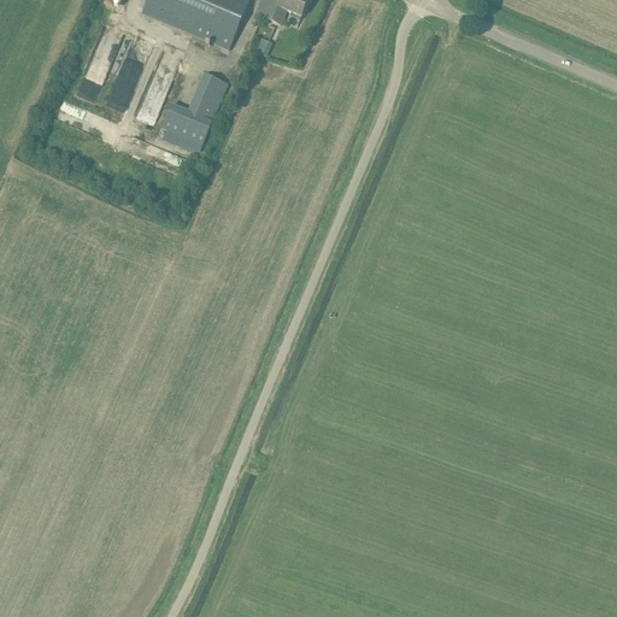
[(251,0),(148,0),(142,16),(229,52),(251,0)]
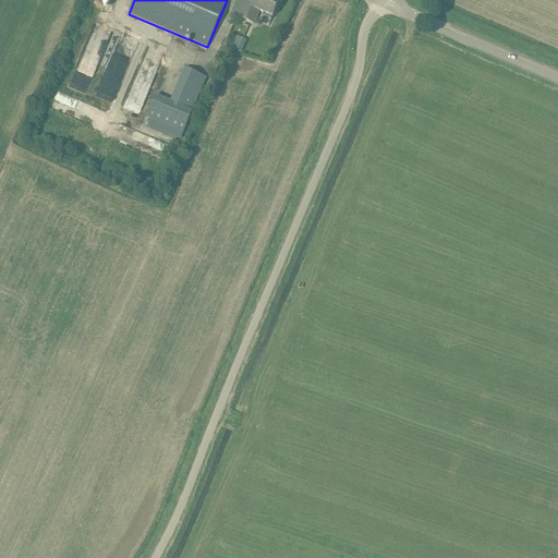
[(246,2),(240,17),(249,22),(254,24),(259,12),(274,17),(280,0),(255,0),(254,4),(247,2),(246,2)]
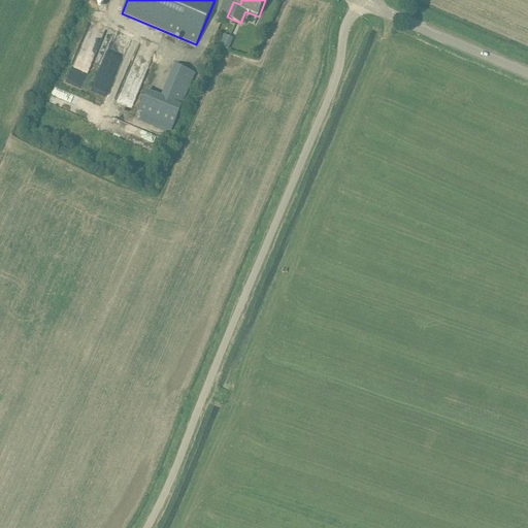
[(234,39),(225,35),(219,46),(228,51),(234,39)]
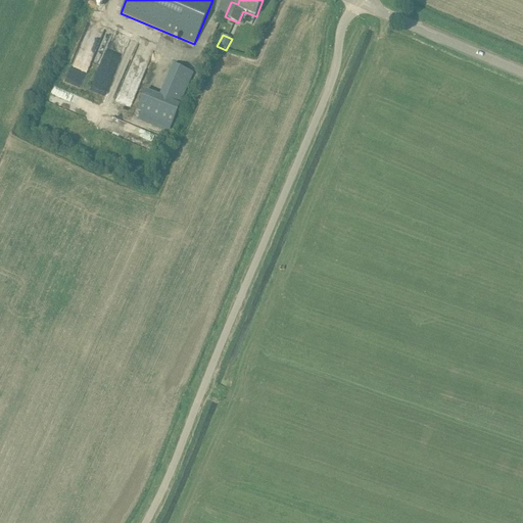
[(194,73),(175,64),(160,97),(145,90),(137,111),(142,113),(139,121),(169,133),(194,73)]
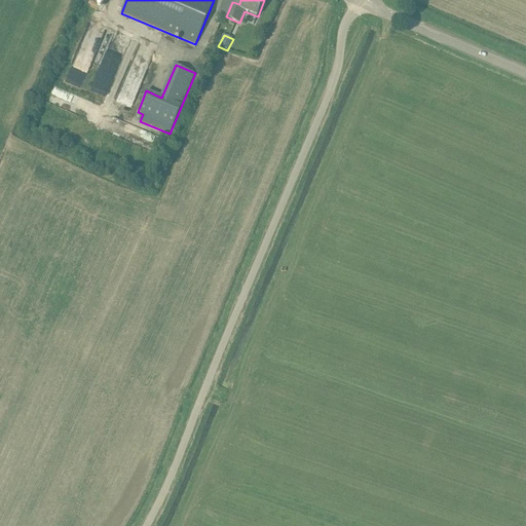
[(68,101),(71,95),(59,88),(55,94),(68,101)]
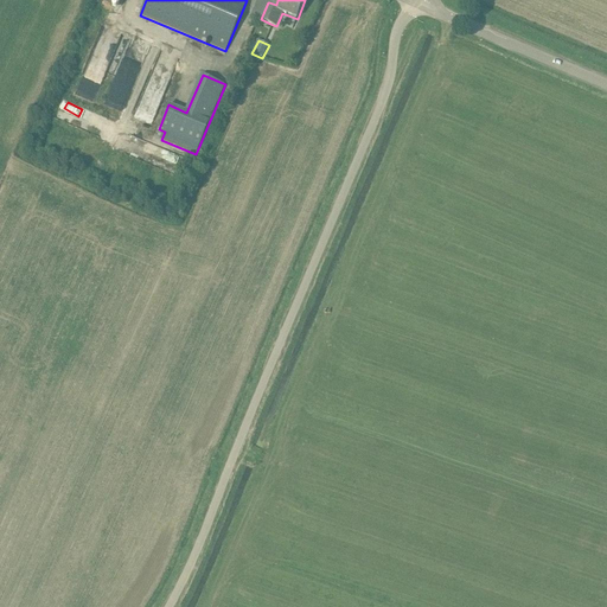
[(140,104),(135,114),(151,122),(157,113),(140,104)]
